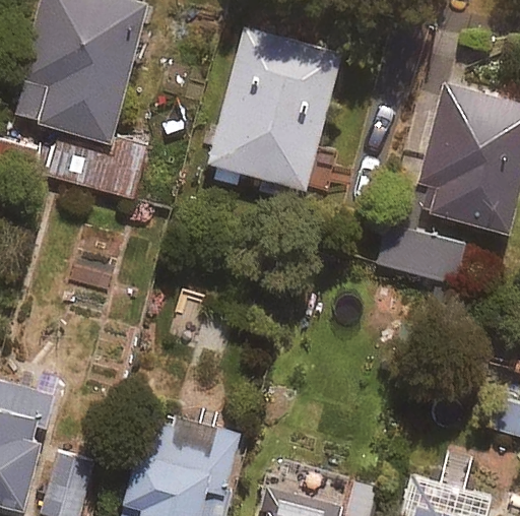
[(150,5),(134,0),(44,0),(10,113),(110,142),(150,5)]
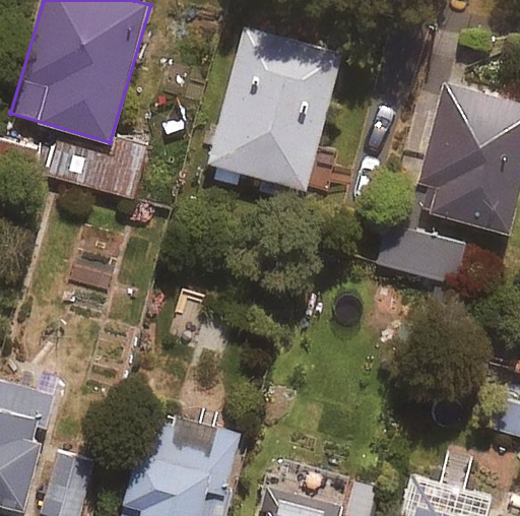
[(247,28),(210,163),(307,188),(342,54),(247,28)]
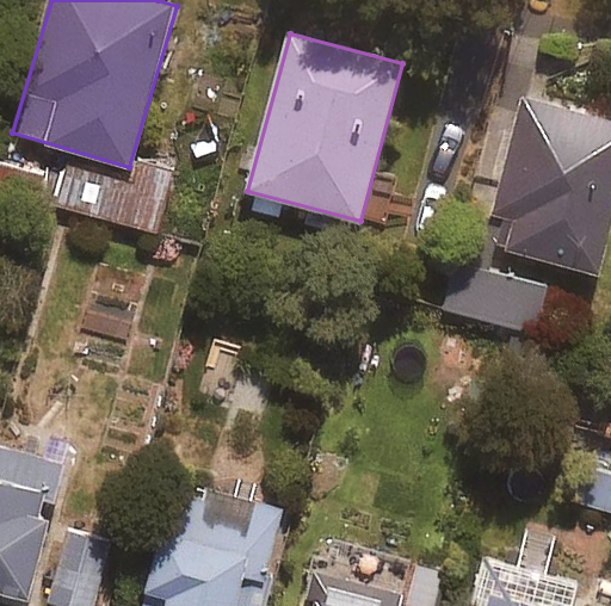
[(610,230),(610,122),(525,101),(498,215),(504,216),(497,248),(600,274),(610,230)]
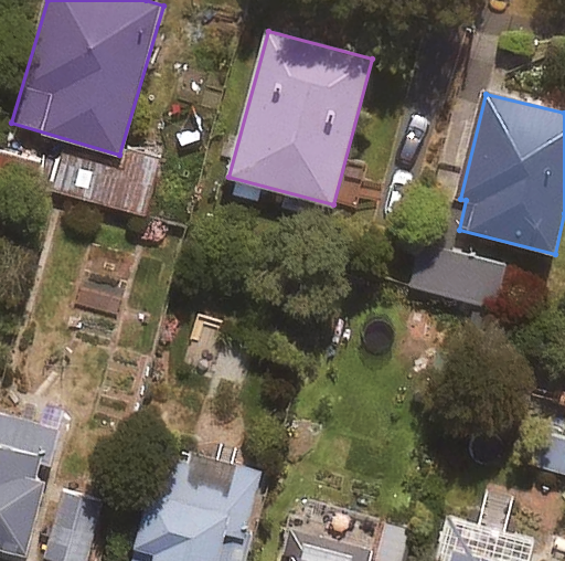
[(125,171),(57,151),(46,188),(144,217),(160,162),(129,154),(125,171)]
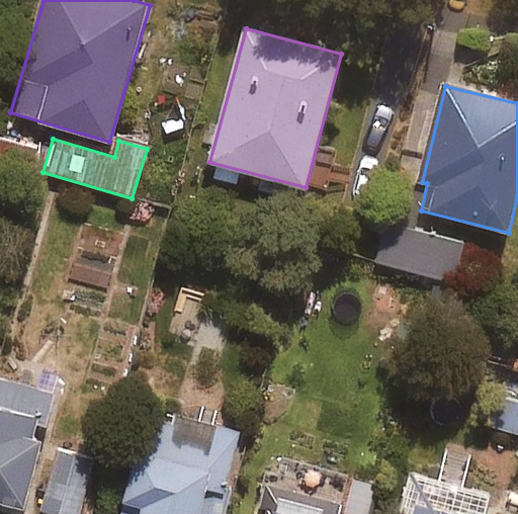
[(32,151),(0,142),(0,170),(25,177),(32,151)]
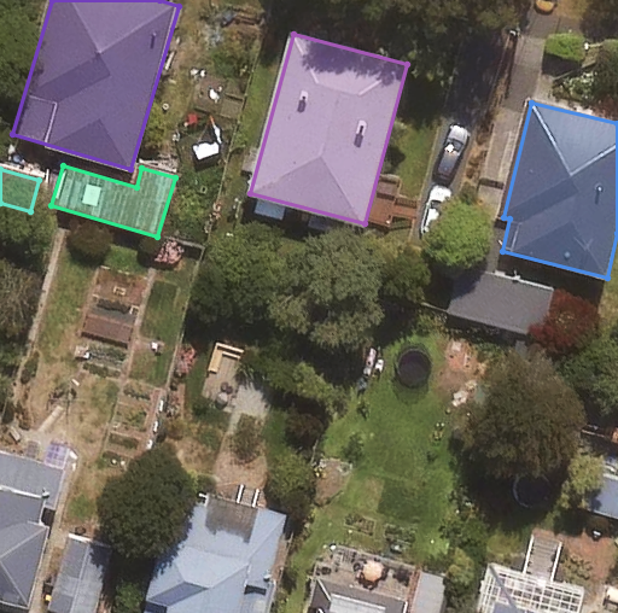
[(555,298),(507,287),(497,326),(577,348),(587,315),(553,307),(555,298)]
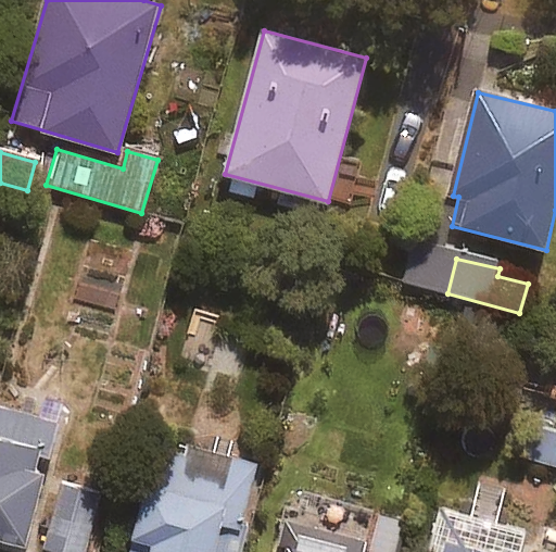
[(59,425),(0,408),(0,542),(23,550),(59,425)]
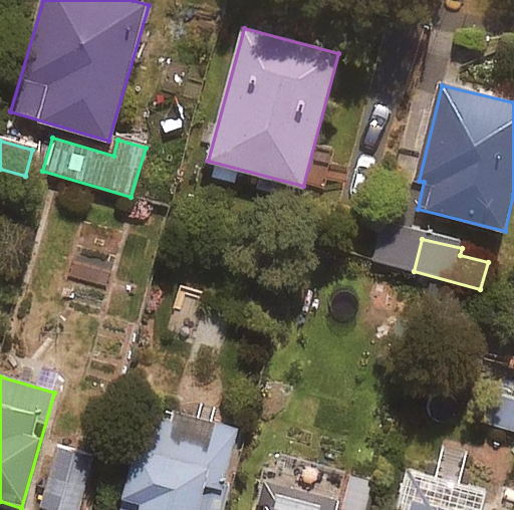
[(513,400),(499,397),(492,426),(513,430),(513,400)]
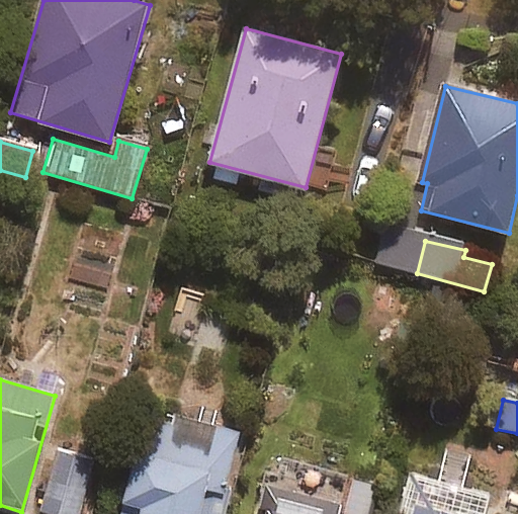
[(226,513),(247,433),(149,408),(121,513),(226,513)]
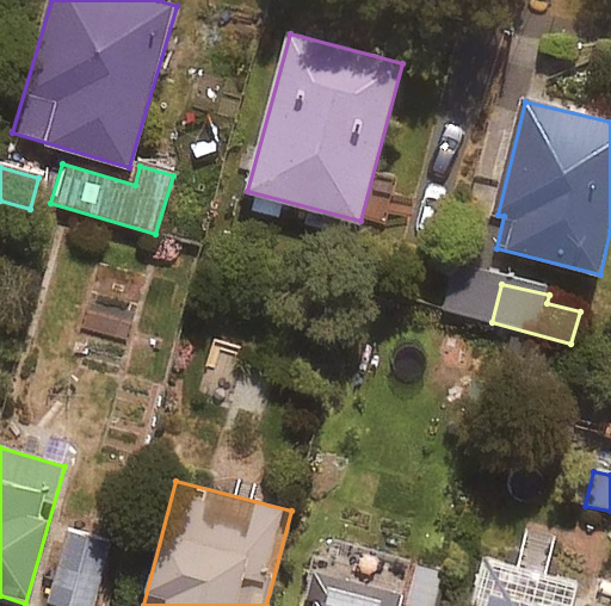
[(93,605),(111,543),(67,531),(48,604),(53,605),(93,605)]
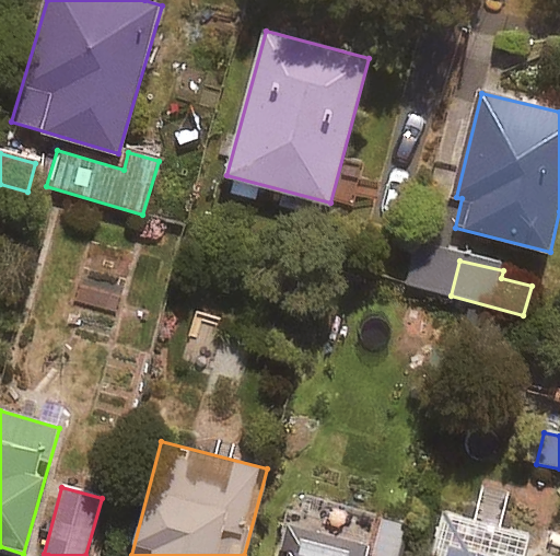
[(529,555),(535,536),(442,512),(429,555),(529,555)]
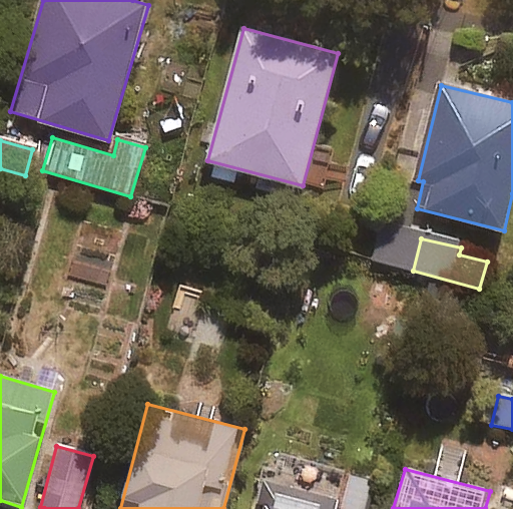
[(273,484),(266,508),(334,508),(336,502),(273,484)]
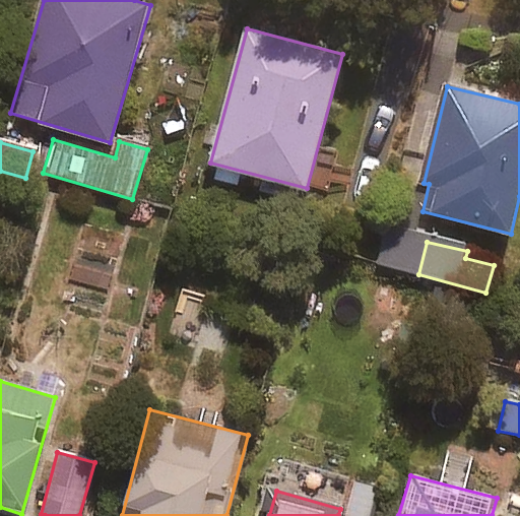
All buildings are outlined.
